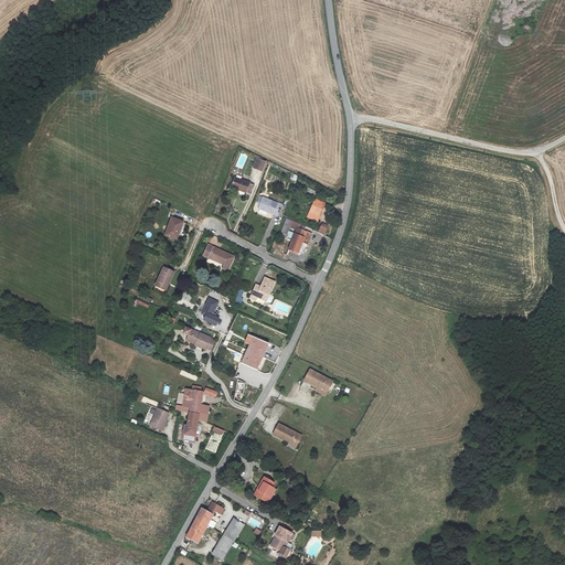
[(256,159),(253,169),(262,172),(266,162),(256,159)]
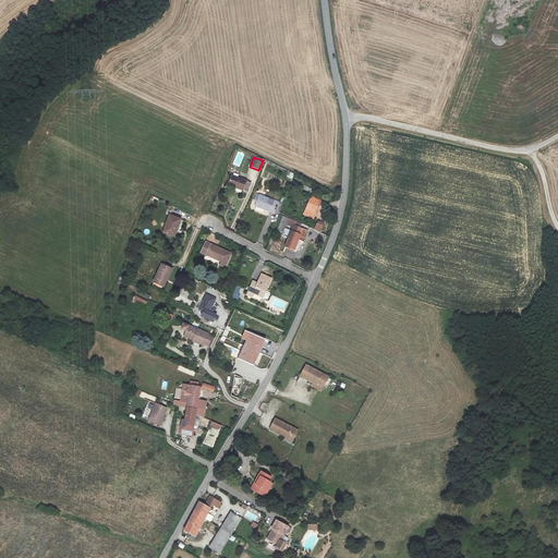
[(232,176),(229,185),(243,190),(246,180),(232,176)]
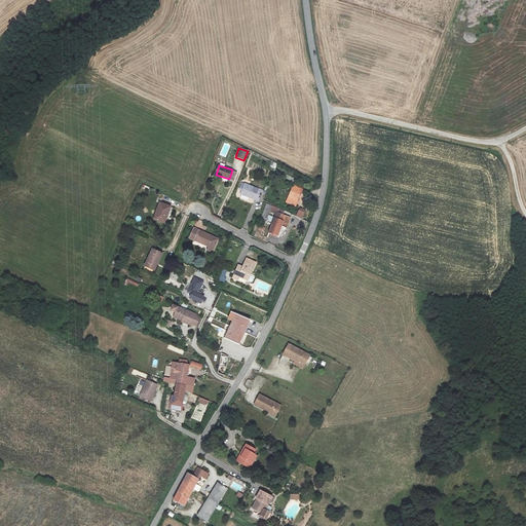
[(246,183),(241,194),(260,201),(264,190),(246,183)]
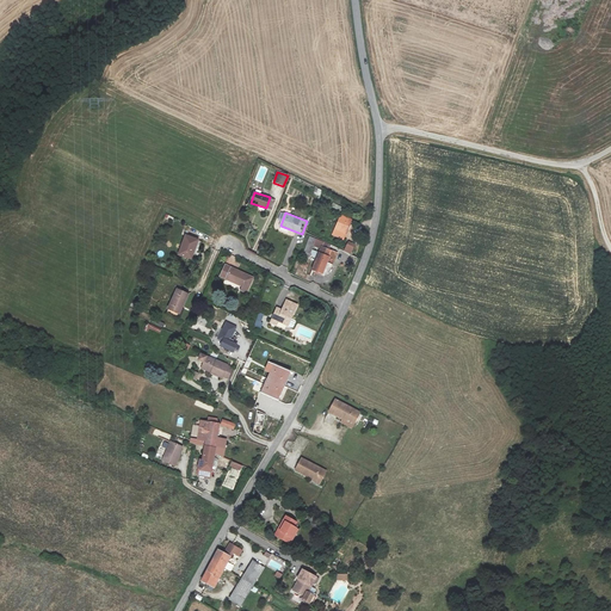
[(341,216),(333,234),(344,240),(352,221),(341,216)]
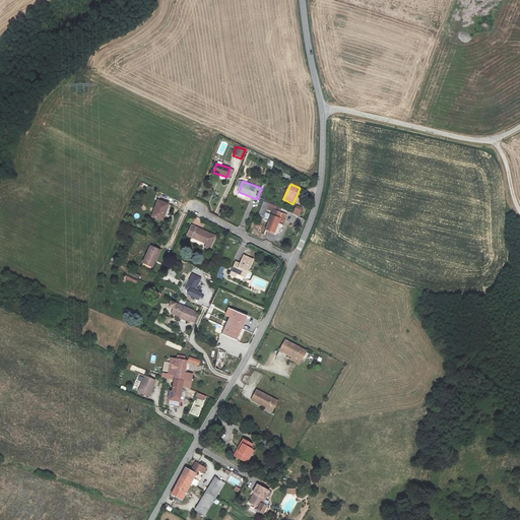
[(151,216),(163,220),(170,204),(158,200),(151,216)]
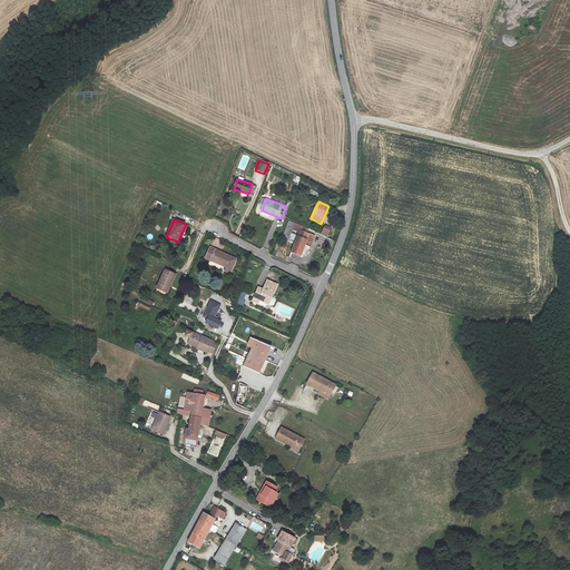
[(321,234),(326,236),(331,227),(326,225),(324,229),(323,229),(321,234)]
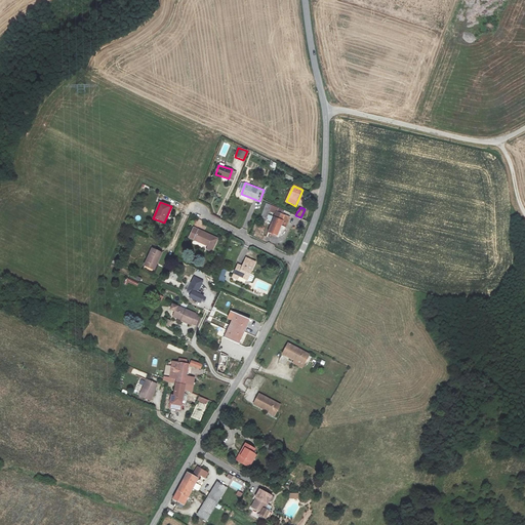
[(276,211),(268,232),(277,235),(281,225),(286,226),(289,216),(276,211)]
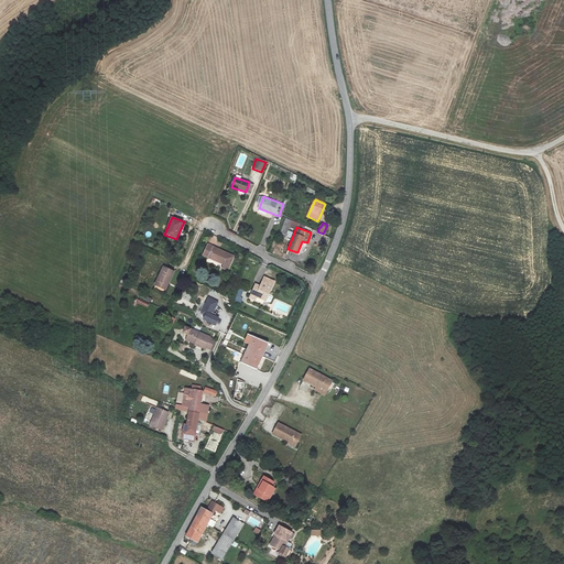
[(208,243),(204,253),(224,263),(221,268),(228,271),(235,257),(208,243)]
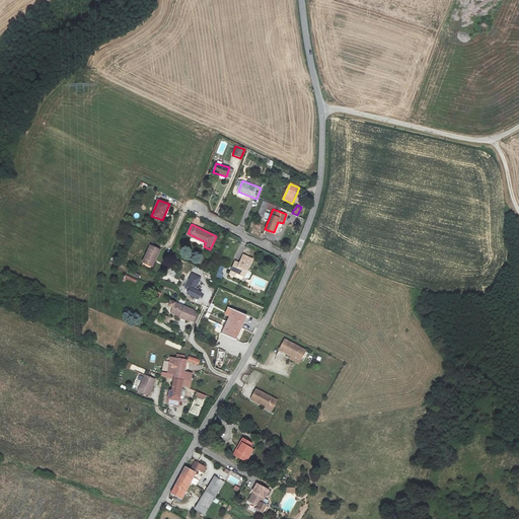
[(160,251),(150,246),(143,263),(153,267),(160,251)]
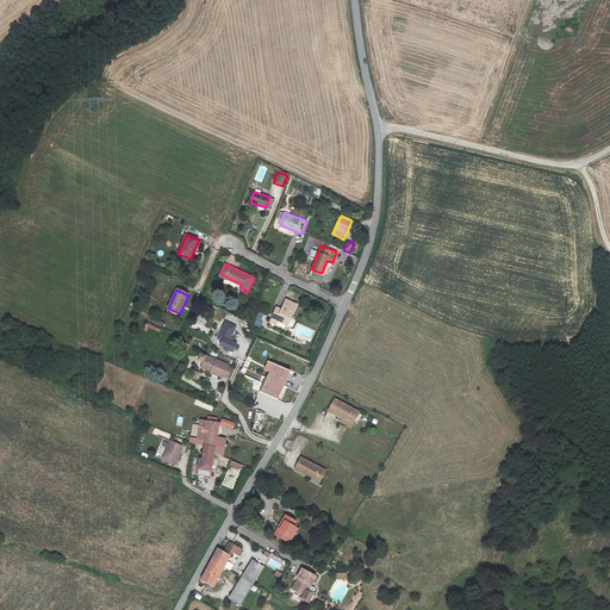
[(277,307),(271,322),(278,325),(280,321),(290,325),(299,304),(286,299),(282,309),(277,307)]
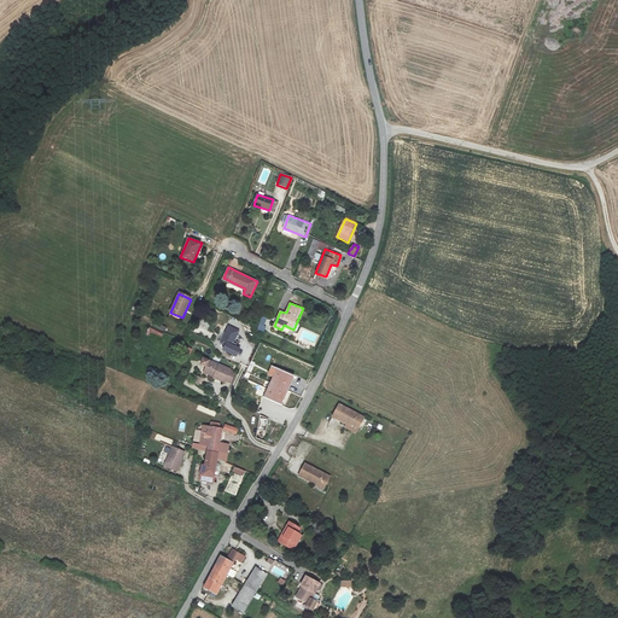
[(256,330),(263,333),(266,326),(264,326),(267,319),(261,316),(256,330)]
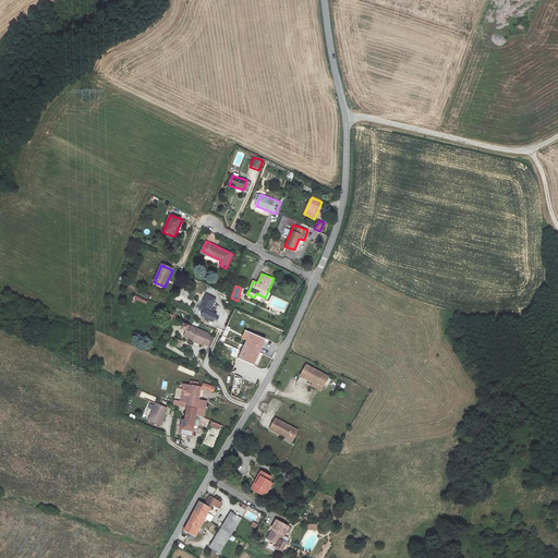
[(186,299),(189,293),(182,289),(177,300),(190,306),(193,301),(186,299)]
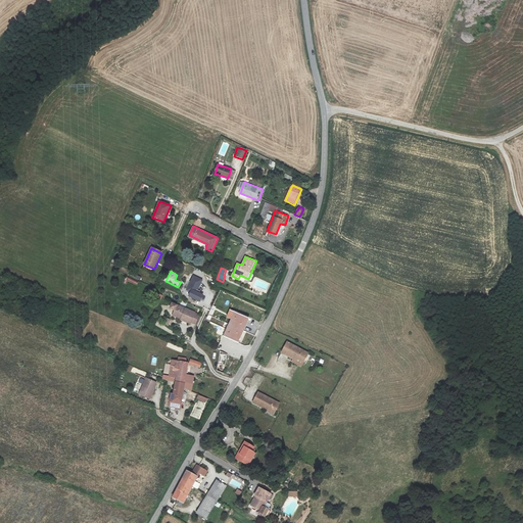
[(187,289),(191,291),(189,296),(200,301),(203,294),(196,292),(202,279),(193,275),(187,289)]
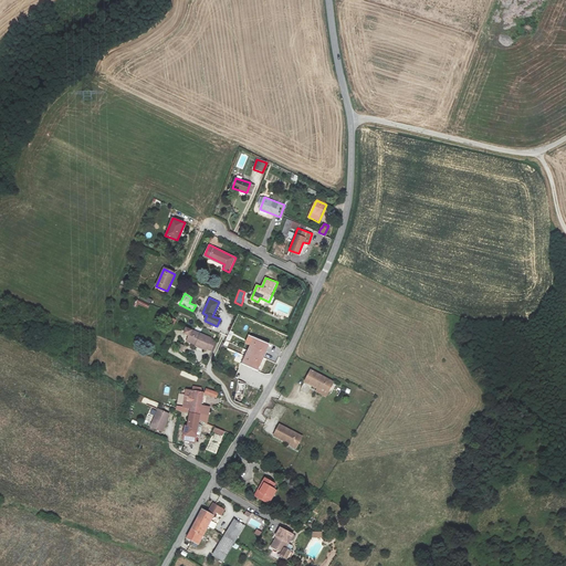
[(187,341),(197,345),(196,346),(208,350),(212,338),(186,327),(184,333),(189,335),(187,341)]
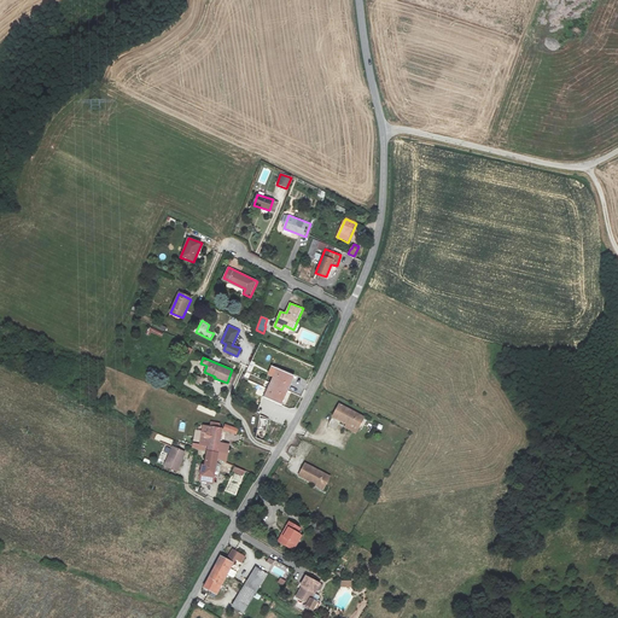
[(266,375),(273,379),(278,368),(270,366),(266,375)]
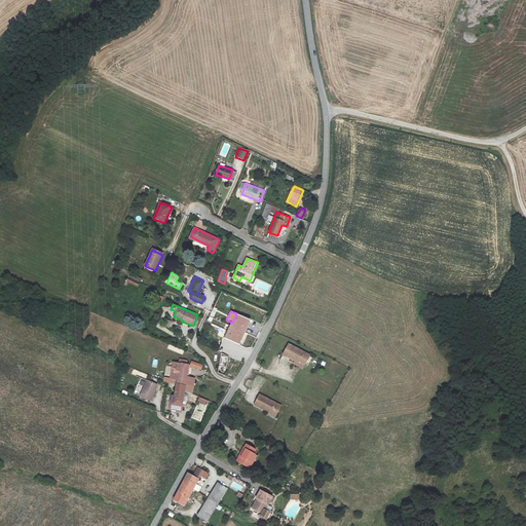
[(231,326),(246,332),(251,321),(236,313),(232,323),(231,326)]
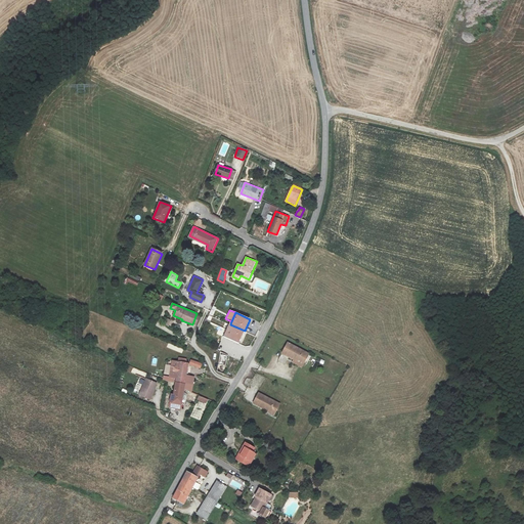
[(245,331),(230,324),(224,337),(238,343),(245,331)]
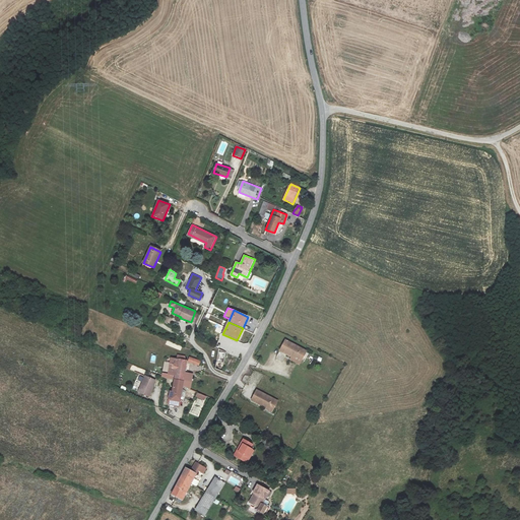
[(306,349),(285,339),(280,349),(293,355),(290,360),(299,364),(306,349)]
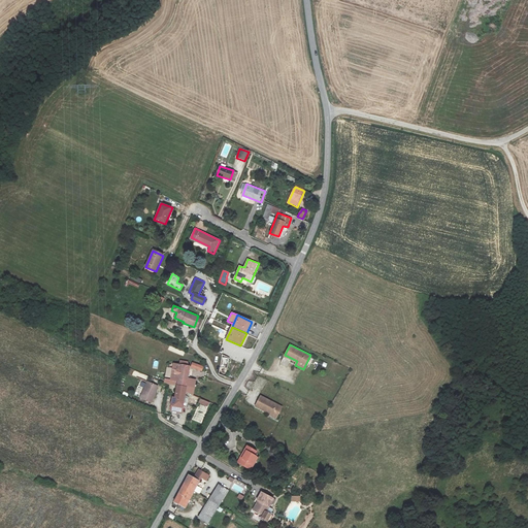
[(220,367),(228,368),(229,358),(222,355),(220,367)]
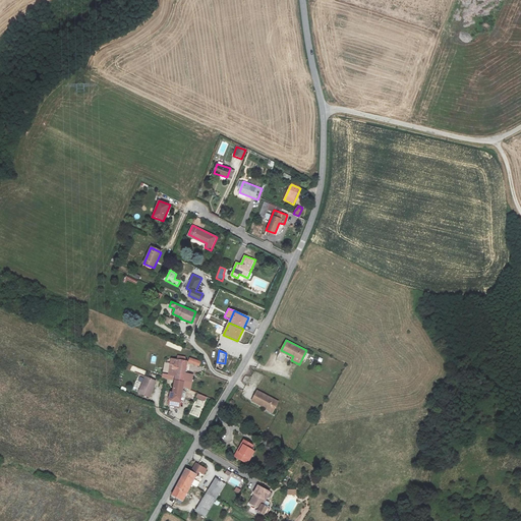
[(175,379),(184,381),(185,373),(187,360),(172,358),(170,372),(176,373),(175,379)]
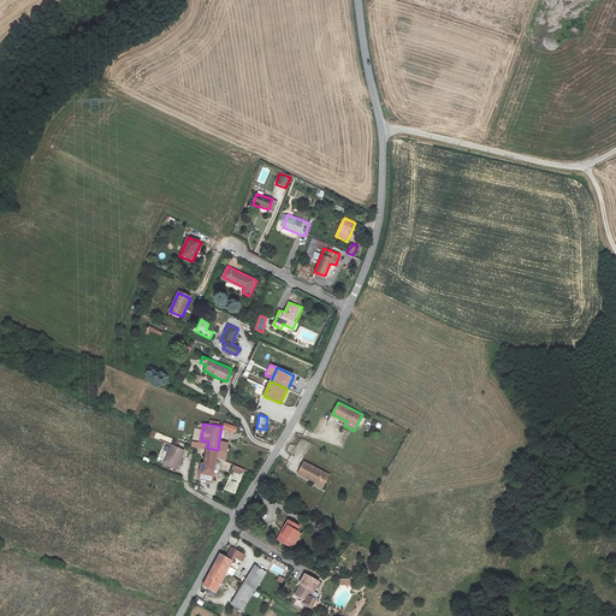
[(265,439),(266,430),(256,428),(255,436),(265,439)]
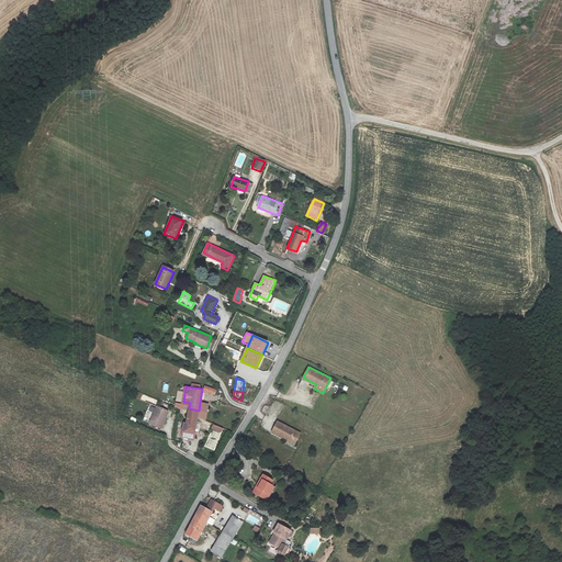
[(199,411),(198,417),(204,419),(208,405),(200,403),(199,411)]
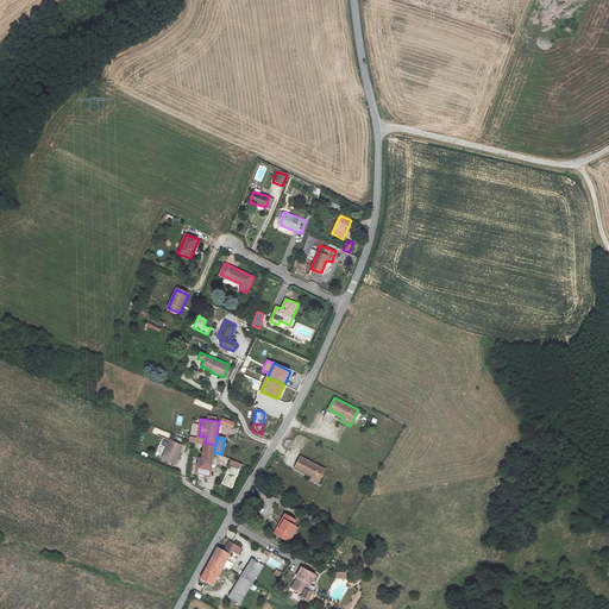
[(182,445),(169,440),(162,458),(175,464),(182,445)]
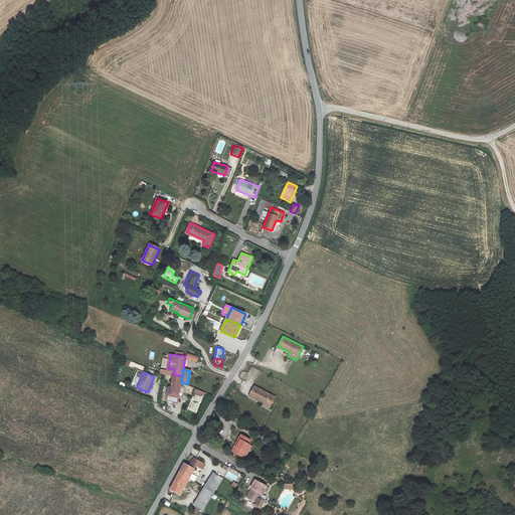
[(168,387),(167,396),(178,397),(181,382),(182,376),(173,374),(173,377),(170,387),(168,387)]
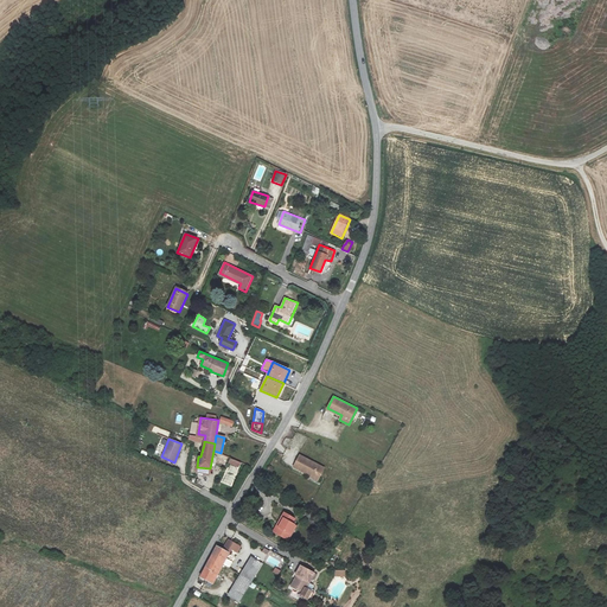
[(294,466),(311,475),(310,475),(317,479),(323,468),(300,455),(294,466)]
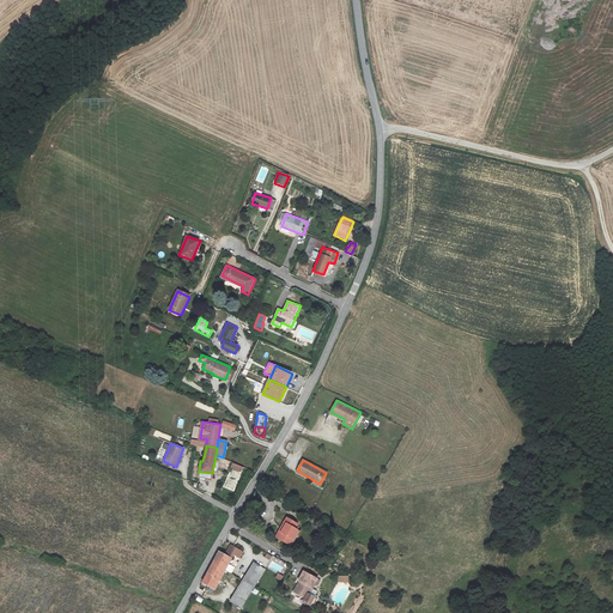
[(299,530),(295,528),(297,523),(286,517),(275,538),(291,546),(299,530)]
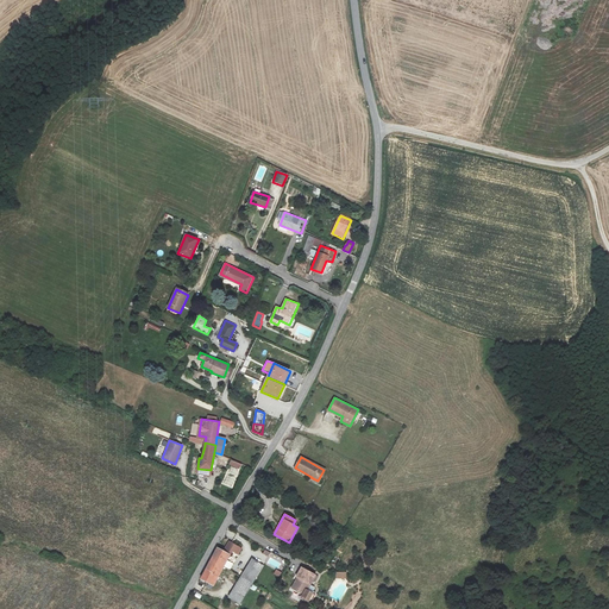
[(228,541),(224,551),(230,554),(232,550),(238,553),(242,548),(228,541)]
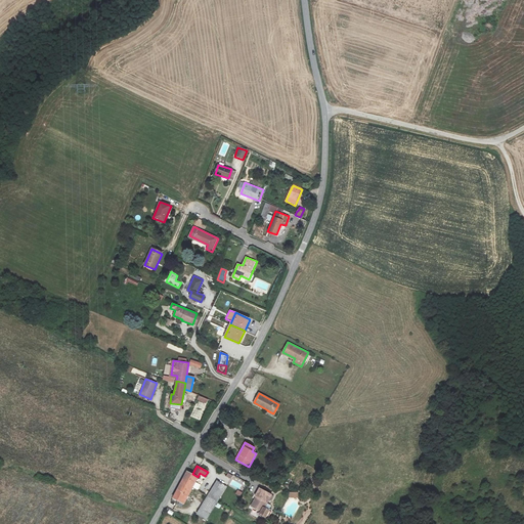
[(195,481),(198,477),(192,474),(187,471),(173,497),(184,504),(195,481)]
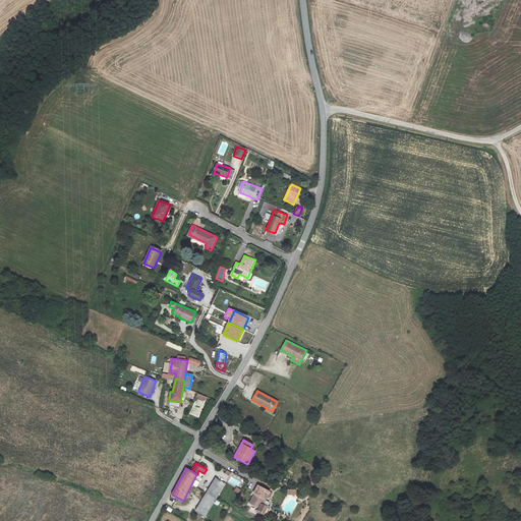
[(216,478),(195,511),(206,516),(225,483),(216,478)]
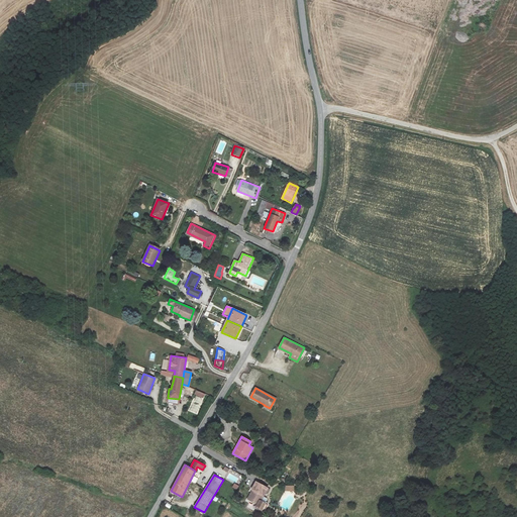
[(253,491),(248,500),(256,504),(261,495),(263,496),(267,488),(255,482),(251,489),(253,491)]
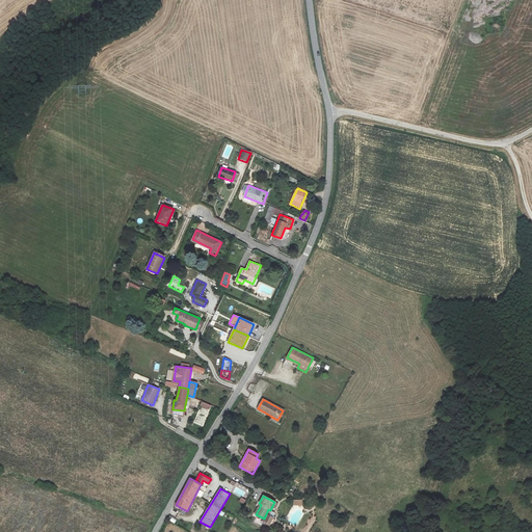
[(267,515),(263,522),(270,526),(273,519),(267,515)]
